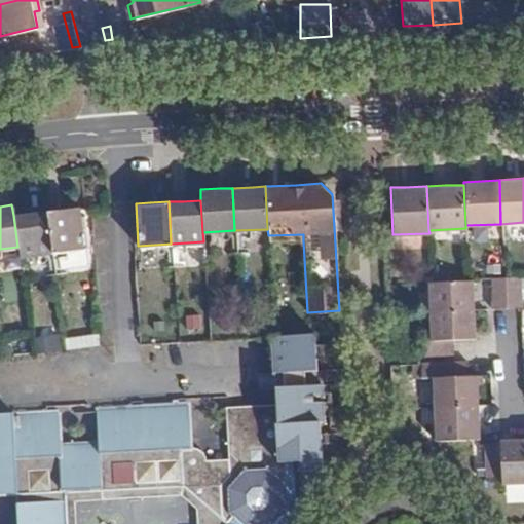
[(84,248),(78,206),(65,208),(45,210),(51,252),(57,252),(83,248),(84,248)]
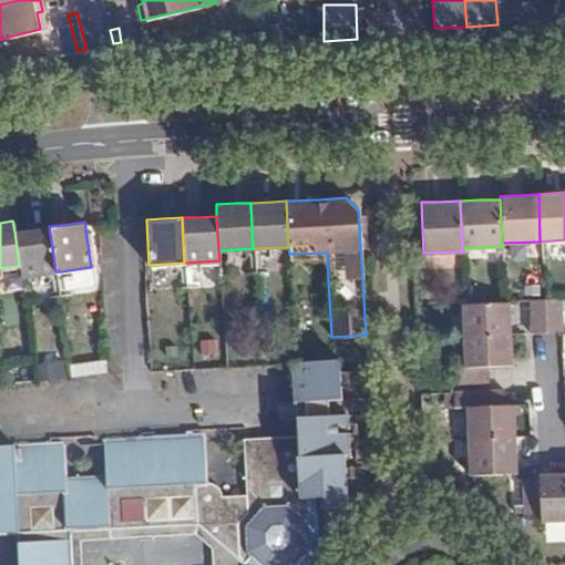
[(55,271),(49,226),(34,228),(14,232),(19,266),(21,276),(55,271)]
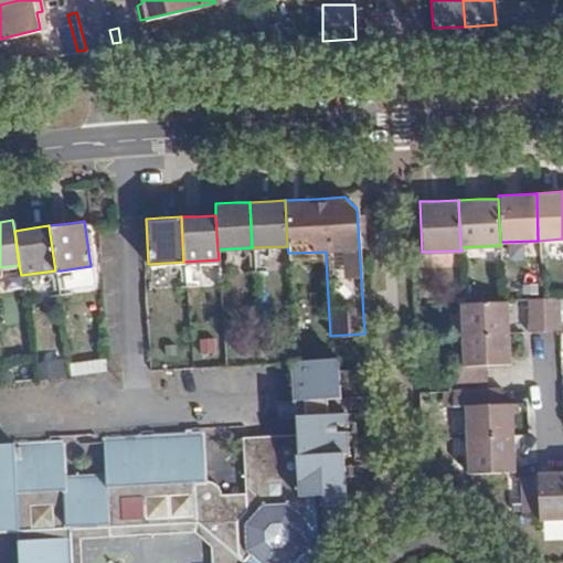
[(89,266),(61,271),(63,286),(92,283),(89,266)]
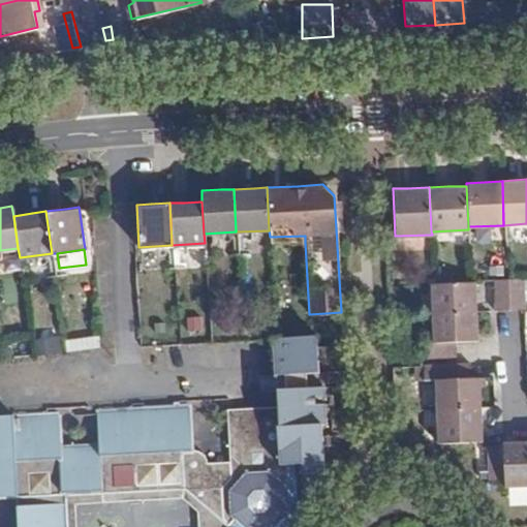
[(526,278),(514,279),(515,309),(526,308),(526,278)]
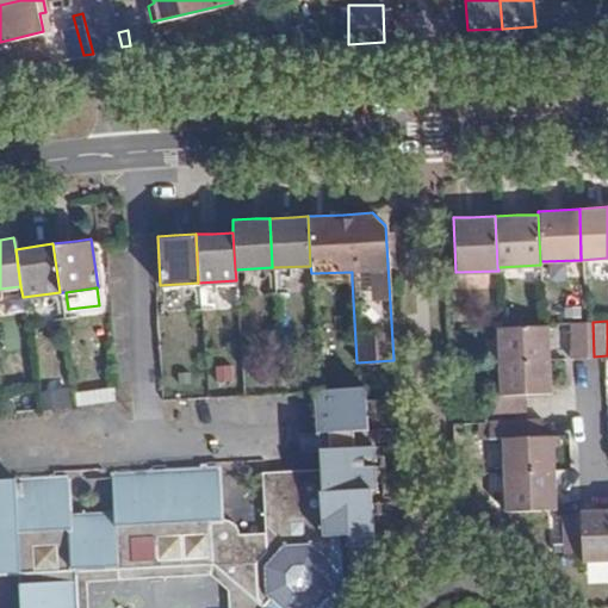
[(576,323),(577,358),(594,357),(593,322),(576,323)]
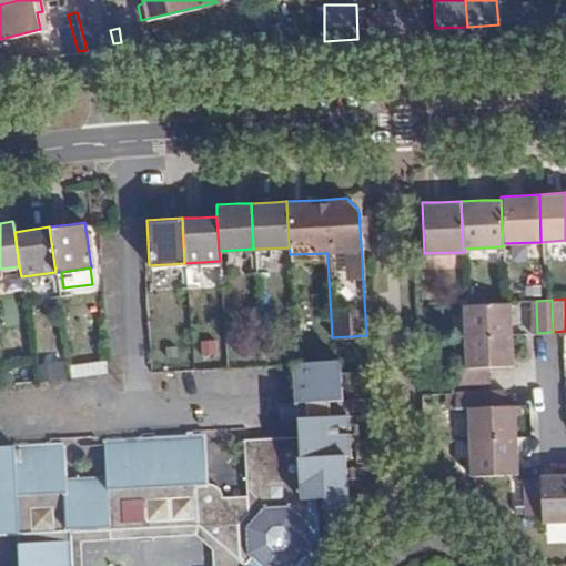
[(508,302),(462,303),(464,335),(509,334),(508,320),(508,302)]
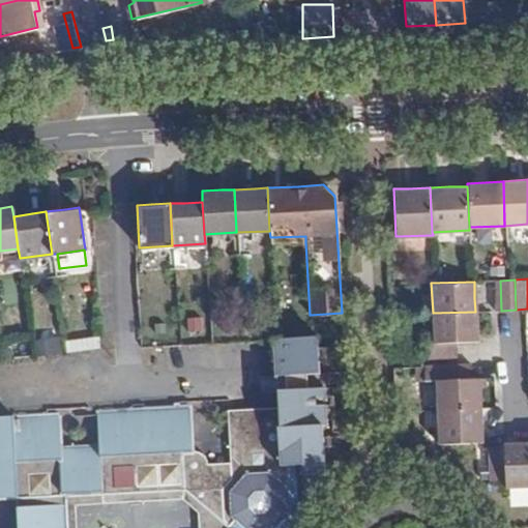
[(475,312),(433,313),(435,342),(421,343),(421,357),(456,356),(456,341),(476,340),(475,326),(475,312)]
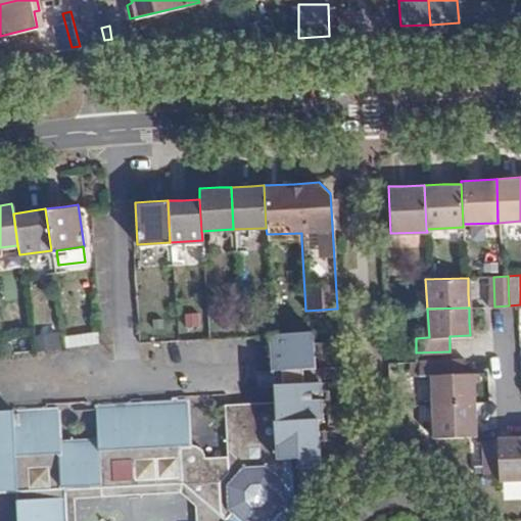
[(59,320),(34,324),(38,348),(63,344),(59,320)]
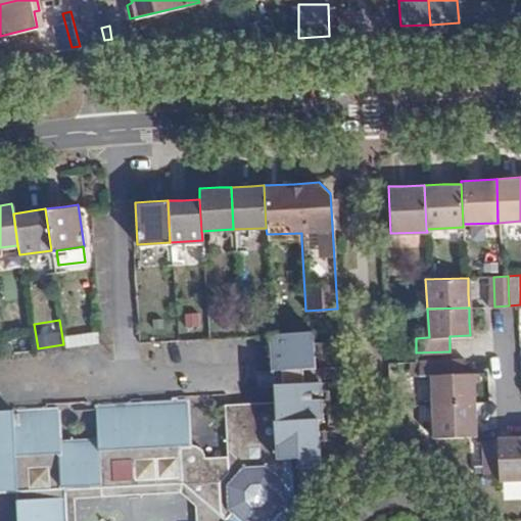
[(314,367),(311,330),(272,332),(267,332),(269,369),(280,369),(300,368),(314,367)]
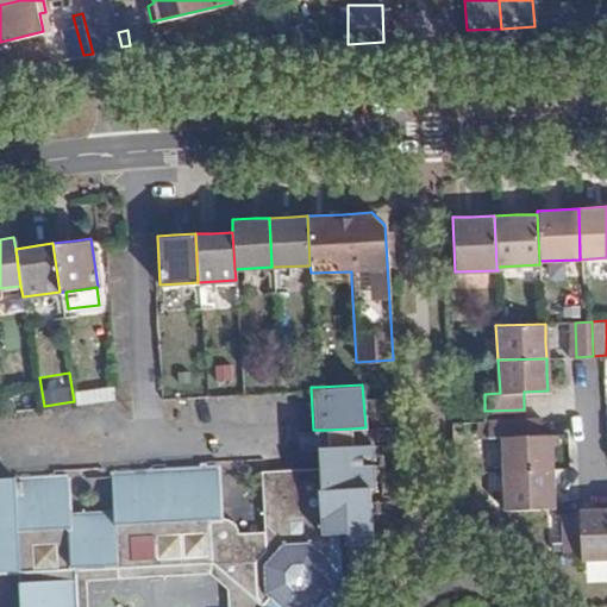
[(75,387),(75,400),(116,400),(114,386),(75,387)]
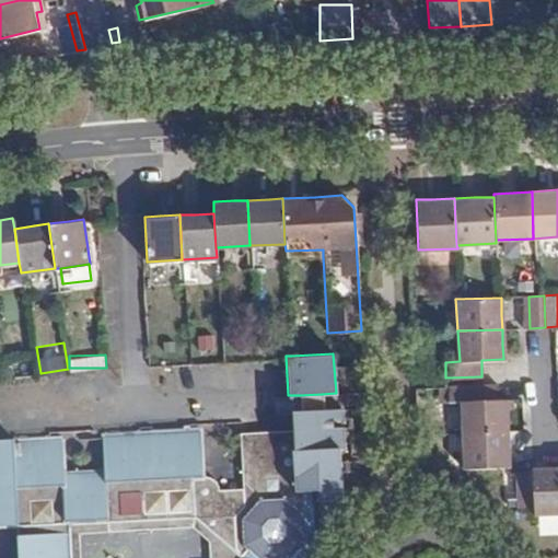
[(496,384),(483,385),(484,399),(497,399),(496,384)]
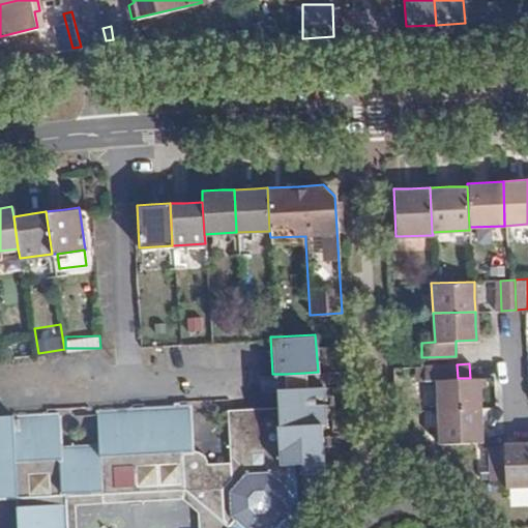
[(457,364),(422,365),(422,379),(435,380),(436,409),(479,407),(479,392),(478,378),(470,378),(458,378),(457,364)]
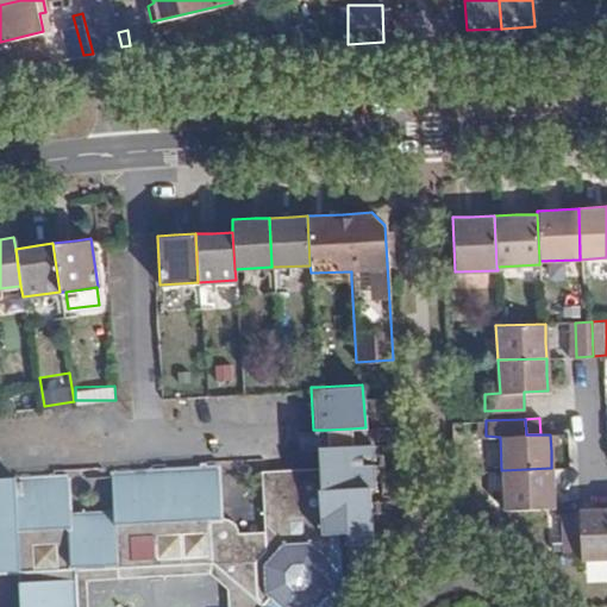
[(350,445),(350,429),(326,430),(327,446),(350,445)]
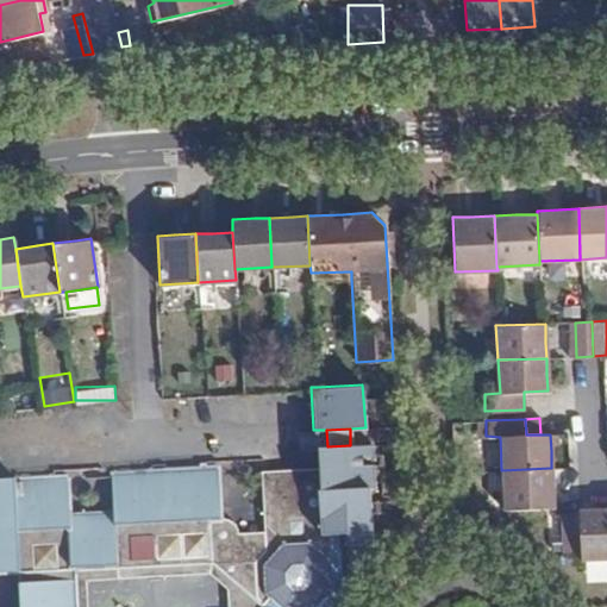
[(373,444),(350,445),(327,446),(318,446),(319,467),(260,470),(263,531),(237,533),(233,524),(227,519),(220,518),(216,465),(110,470),(112,508),(69,511),(64,473),(0,476),(0,570),(18,570),(19,606),(86,606),(85,580),(208,573),(226,587),(226,606),(262,606),(270,599),(280,606),(312,606),(332,587),(329,532),(345,531),(371,530),(369,487),(374,487),(373,444)]
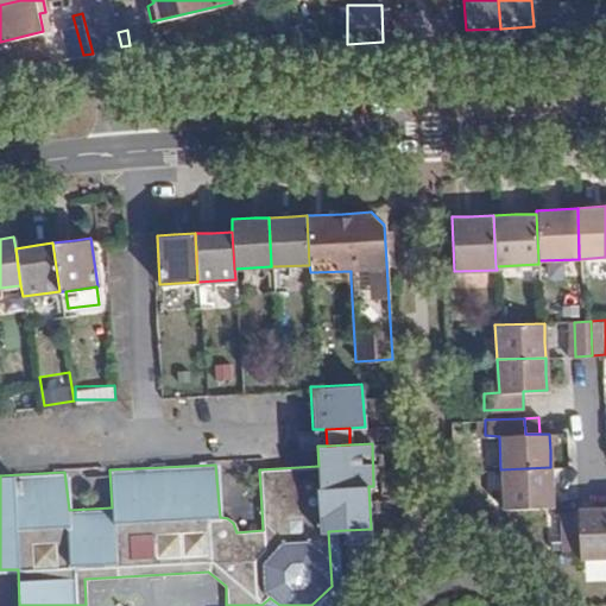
[(550,467),(500,469),(503,507),(519,507),(534,506),(553,506),(551,481),(550,467)]
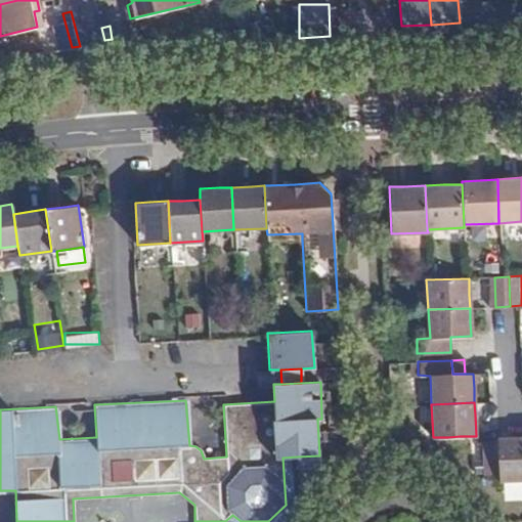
[(508,486),(521,485),(521,441),(520,442),(506,443),(506,448),(490,449),(492,479),(508,478),(508,486)]
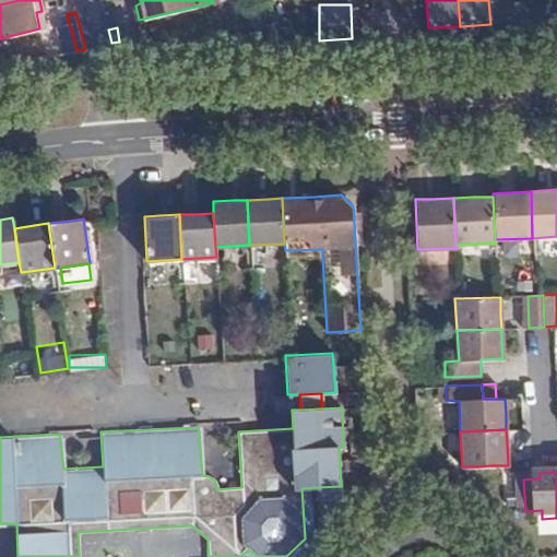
[(341,497),(341,486),(317,487),(317,498),(341,497)]
